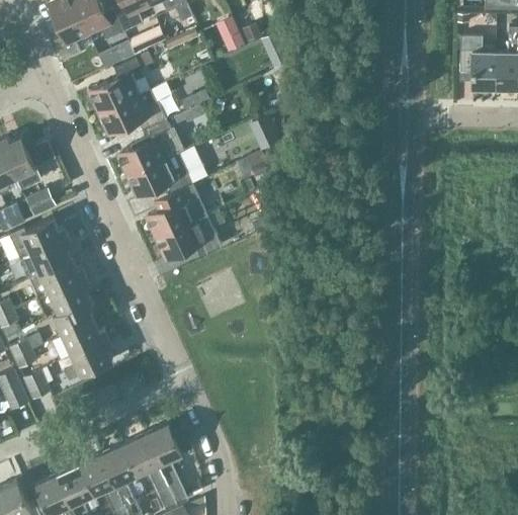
[(87,32),(72,0),(59,0),(49,5),(61,33),(49,38),(59,61),(81,51),(75,37),(87,32)]
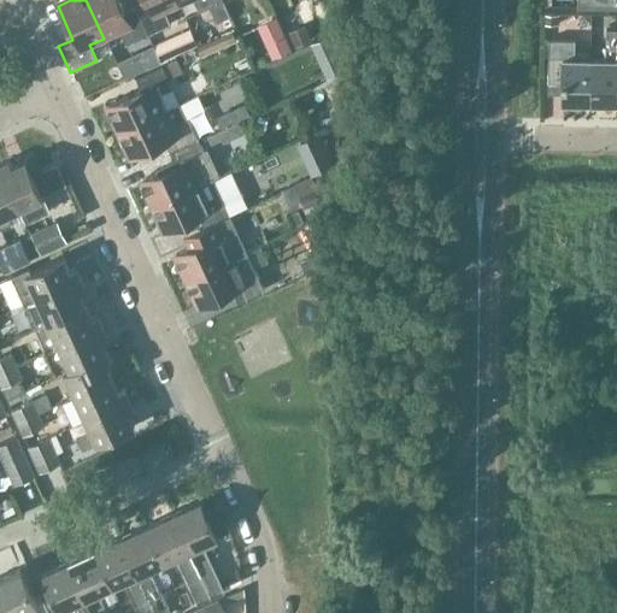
[(117,0),(86,0),(104,39),(119,31),(127,47),(148,37),(136,11),(125,16),(117,0)]
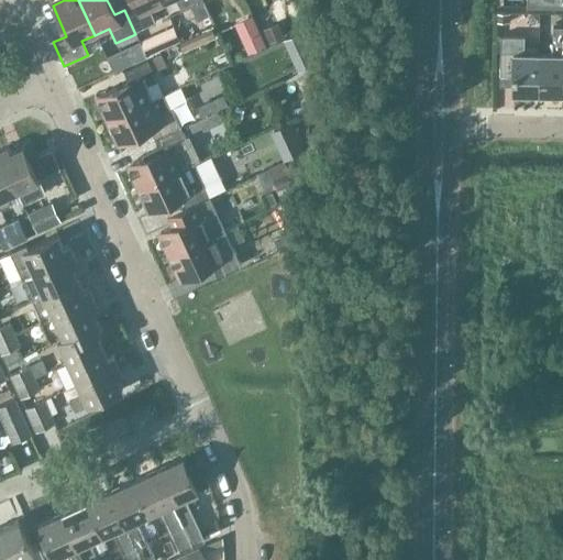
[(163,4),(161,0),(133,0),(135,4),(124,10),(135,34),(156,25),(150,10),(163,4)]
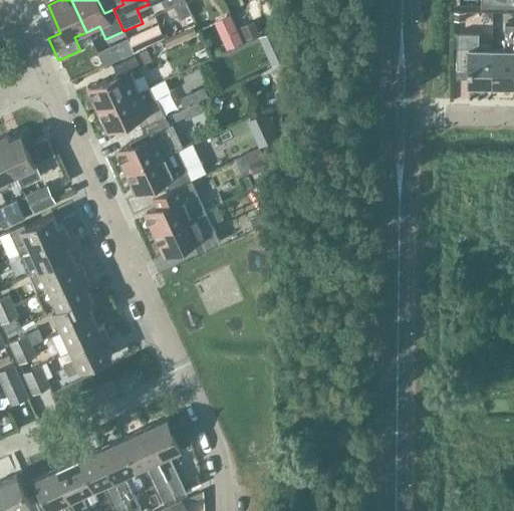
[(147,0),(149,4),(157,0),(162,0),(167,11),(173,8),(185,3),(186,3),(184,0),(147,0)]
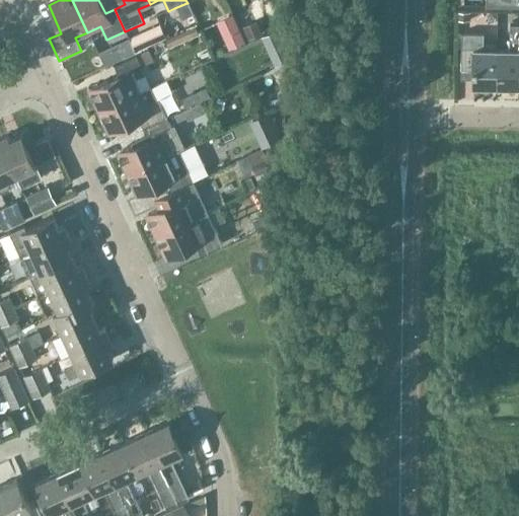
[(486,0),(486,8),(515,8),(514,0),(486,0)]
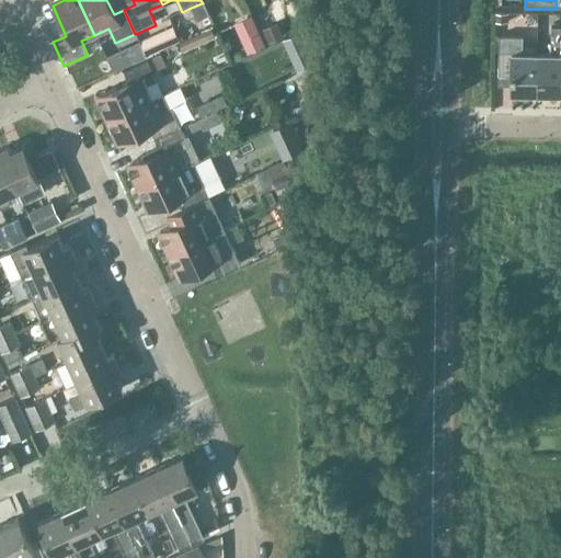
[(189,9),(195,24),(208,18),(202,3),(189,9)]
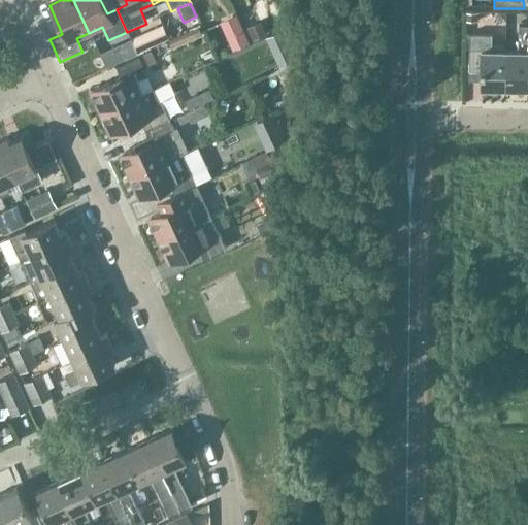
[(465,13),(465,23),(479,24),(479,13),(465,13)]
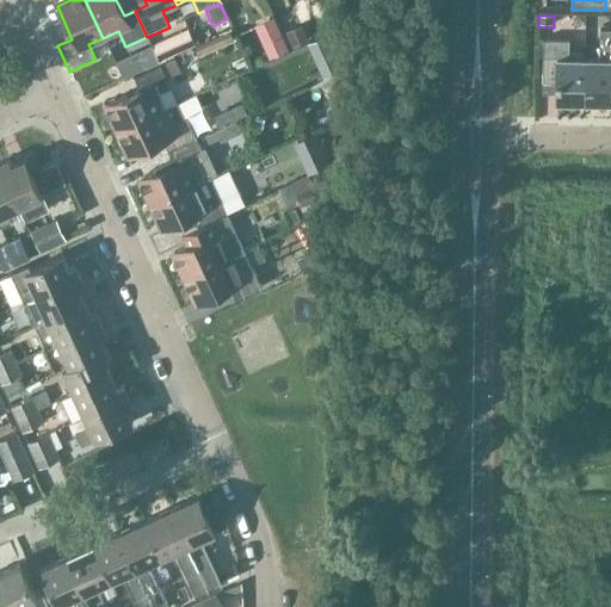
[(287,35),(292,48),(307,42),(302,29),(287,35)]
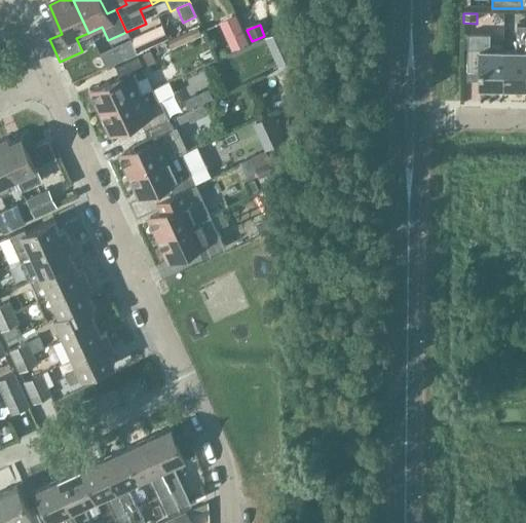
[(502,52),(502,88),(513,89),(513,91),(523,91),(523,89),(525,89),(525,31),(525,27),(517,28),(516,52),(503,52),(502,52)]
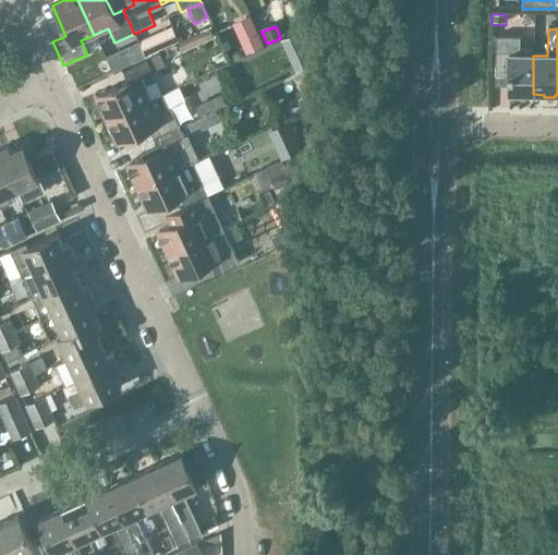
[(215,39),(210,31),(179,45),(182,53),(215,39)]
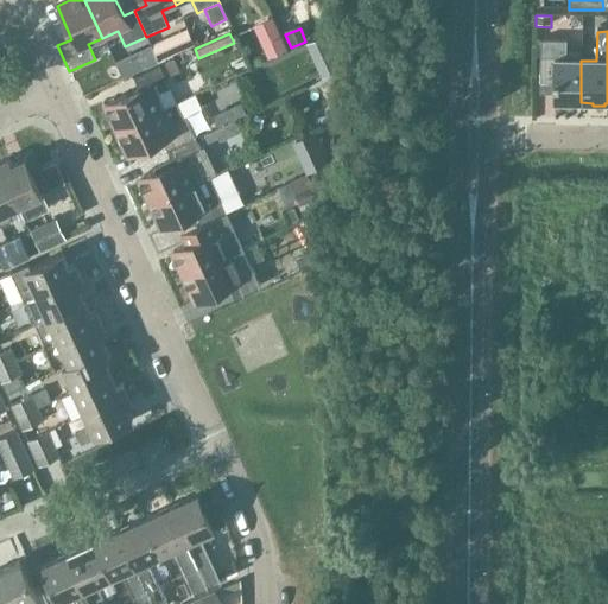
[(305,46),(321,81),(347,68),(330,33),(305,46)]
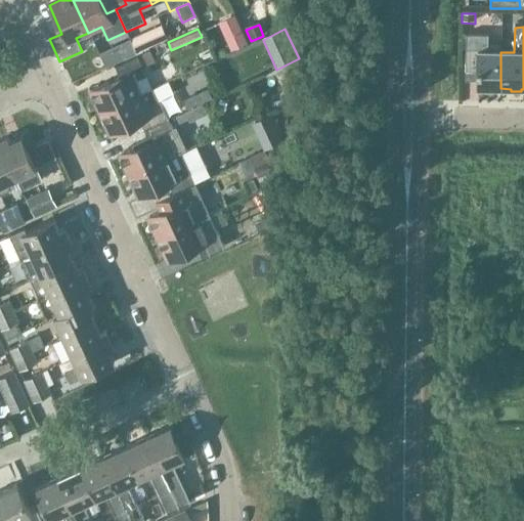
[(247,44),(241,31),(223,38),(230,52),(247,44)]
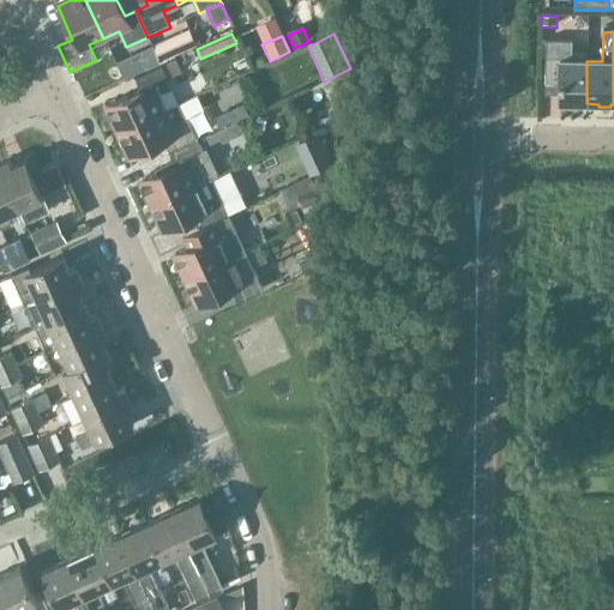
[(151,48),(160,65),(182,54),(175,37),(151,48)]
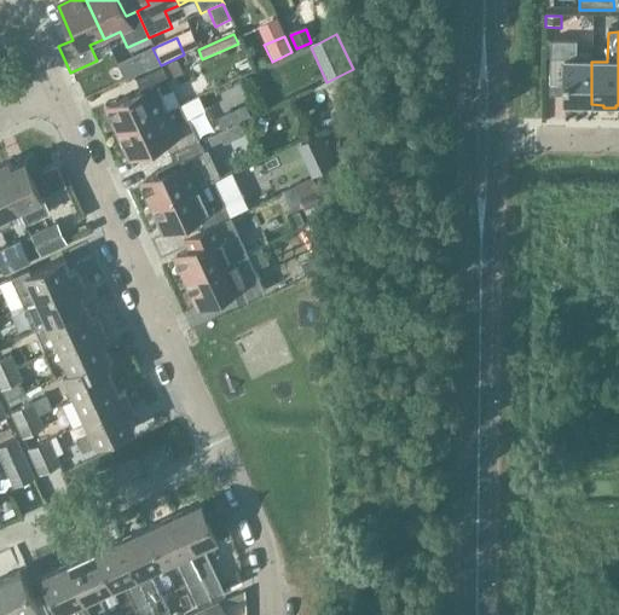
[(591,62),(593,62),(593,56),(576,56),(577,44),(550,42),(549,77),(563,77),(563,104),(566,104),(566,109),(585,109),(585,104),(591,104),(591,62)]
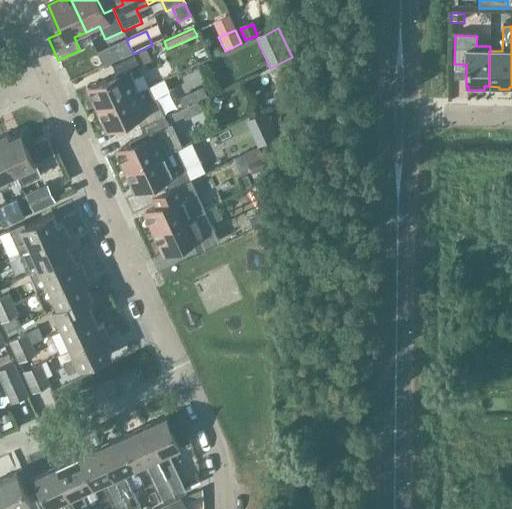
[(108,48),(115,62),(133,54),(126,40),(108,48)]
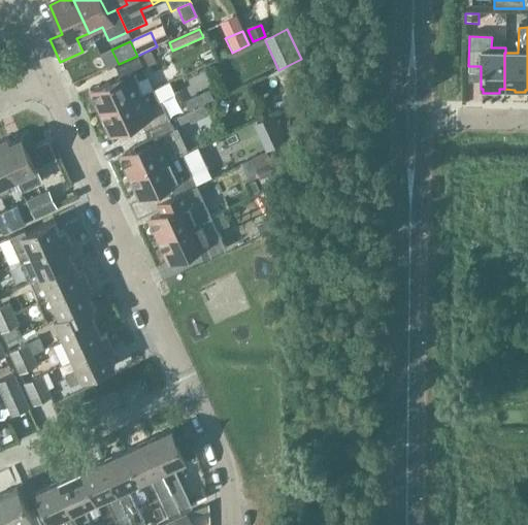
[(150,53),(141,57),(146,68),(155,64),(150,53)]
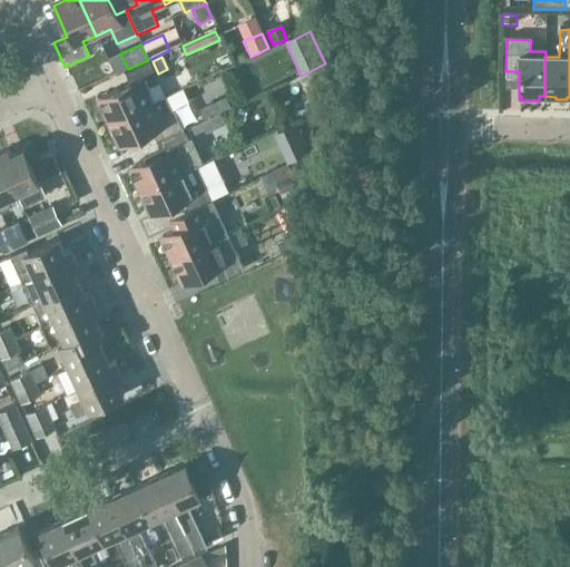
[(110,124),(150,105),(144,91),(158,85),(148,62),(125,74),(130,86),(100,100),(110,124)]
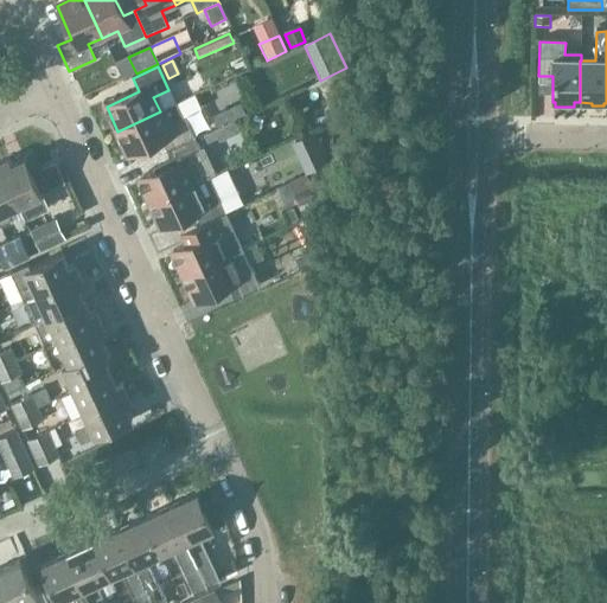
[(176,104),(160,111),(117,132),(129,156),(161,142),(166,153),(195,140),(184,117),(181,119),(176,104)]
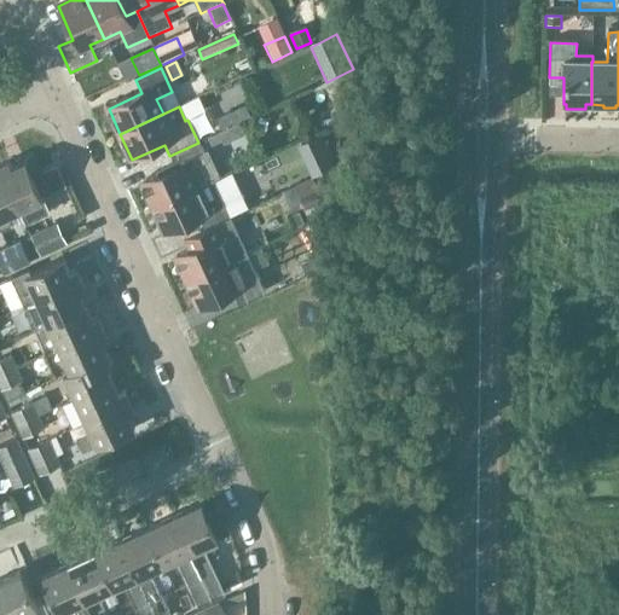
[(244,106),(215,120),(221,132),(250,119),(244,106)]
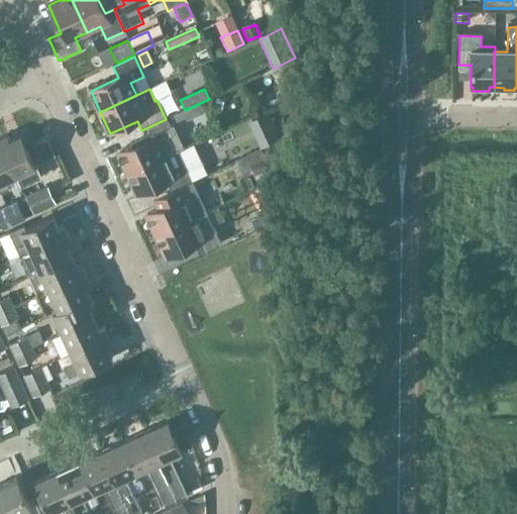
[(187,122),(204,114),(200,103),(185,110),(182,112),(185,119),(187,122)]
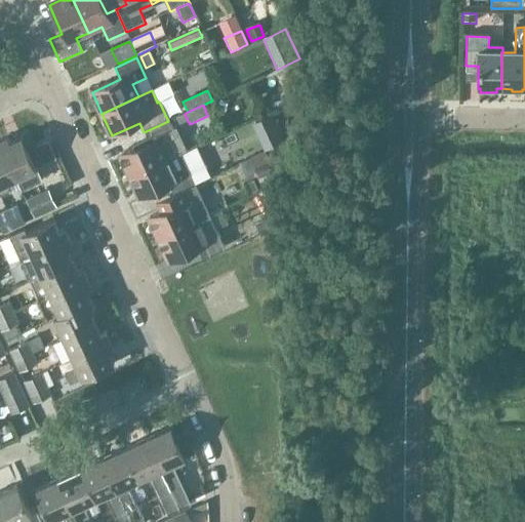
[(272,117),(251,126),(264,152),(284,143),(272,117)]
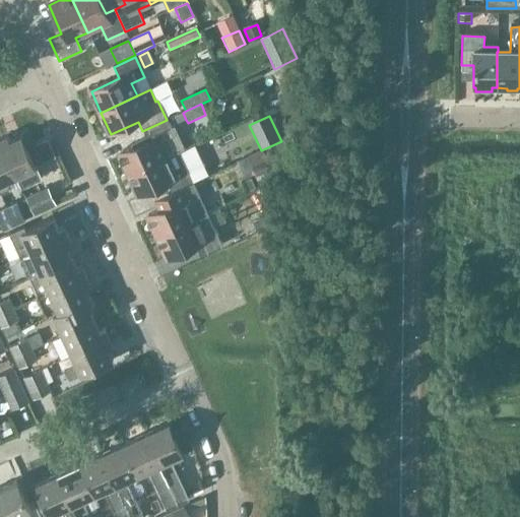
[(167,120),(142,131),(147,141),(120,154),(130,176),(166,159),(159,146),(176,139),(167,120)]
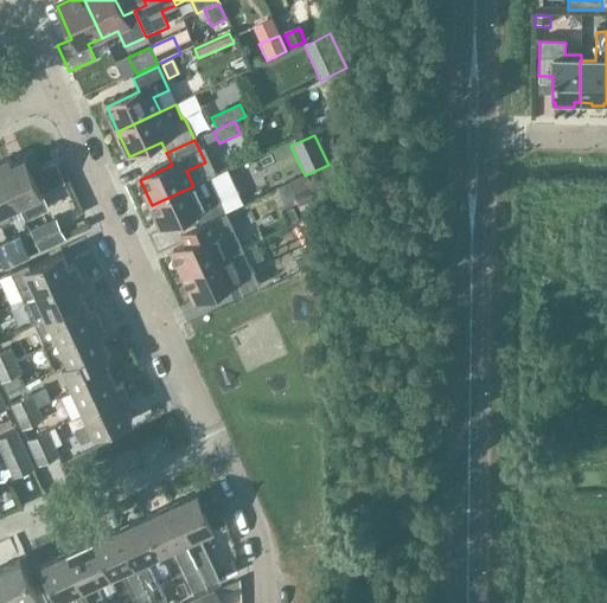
[(8,161),(0,164),(0,171),(18,209),(23,219),(46,209),(25,160),(11,167),(8,161)]
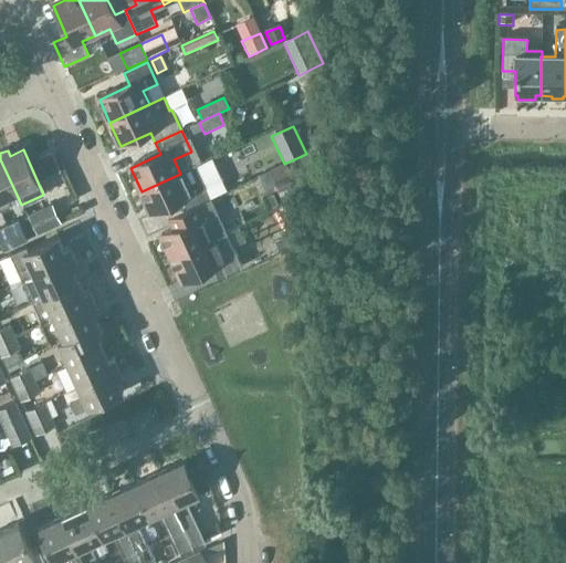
[(17,195),(0,159),(0,212),(10,208),(7,200),(17,195)]
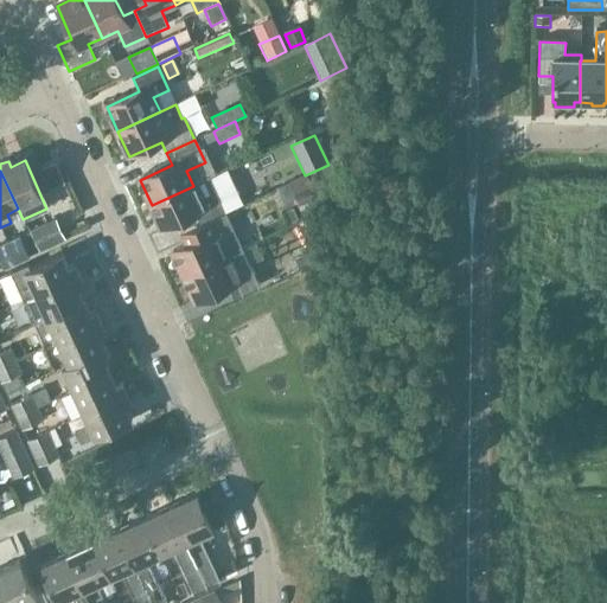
[(295,200),(300,209),(318,200),(317,199),(306,177),(288,185),(295,200)]
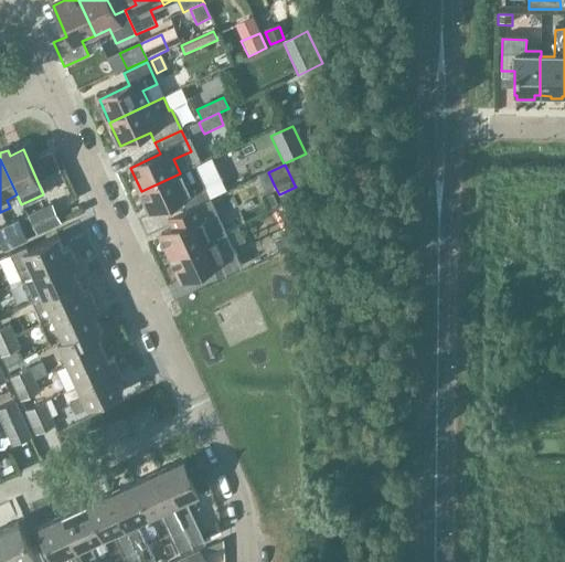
[(180,173),(141,191),(152,214),(182,200),(187,211),(211,200),(195,166),(180,173)]
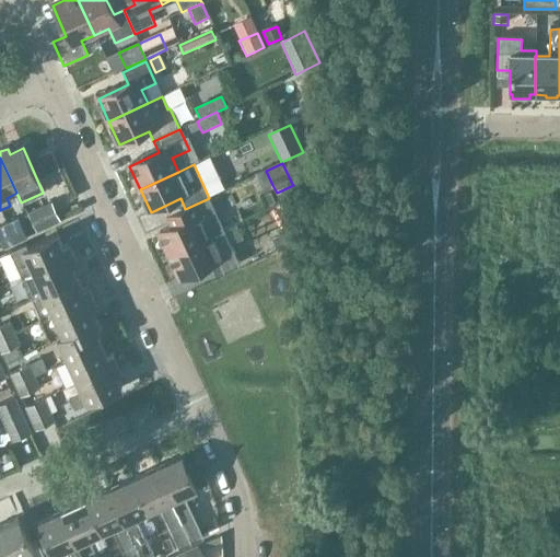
[(209,198),(185,209),(190,219),(161,233),(172,256),(224,232),(209,198)]
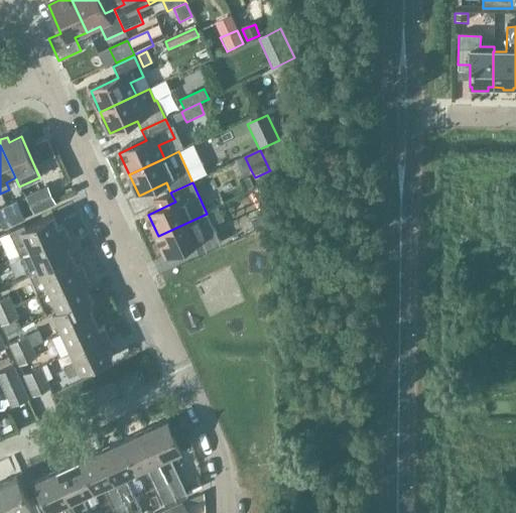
[(33,215),(54,205),(46,187),(25,199),(33,215)]
